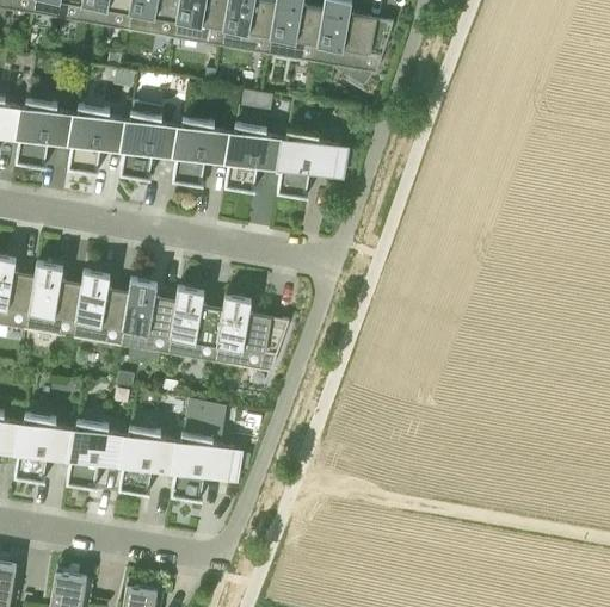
[(0,7),(31,14),(32,0),(0,0),(0,7)]
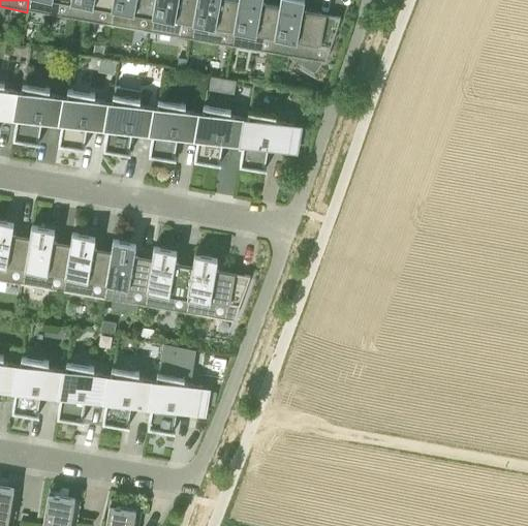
[(28,0),(27,12),(67,19),(70,0),(28,0)]
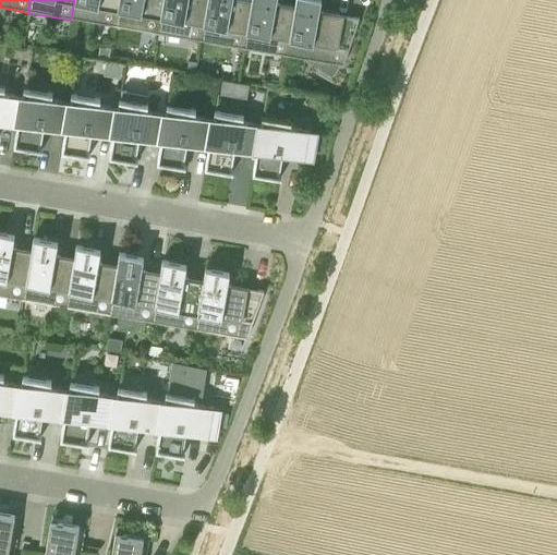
[(74,0),(71,20),(114,27),(119,0),(74,0)]
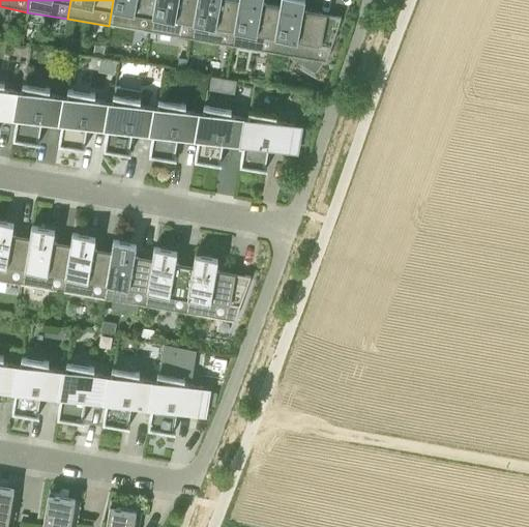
[(113,0),(109,26),(149,33),(154,0),(113,0)]
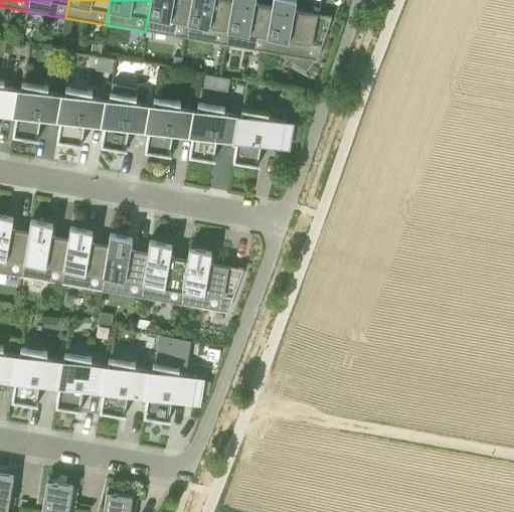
[(150,0),(145,32),(184,39),(191,0),(150,0)]
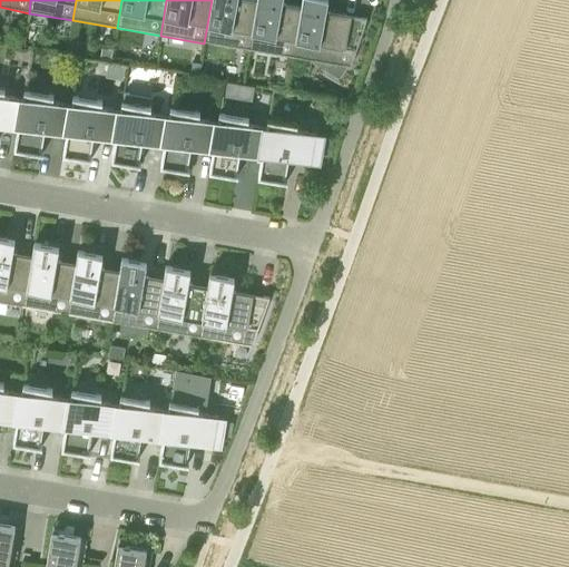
[(212,0),(204,44),(248,51),(256,2),(246,0),(212,0)]
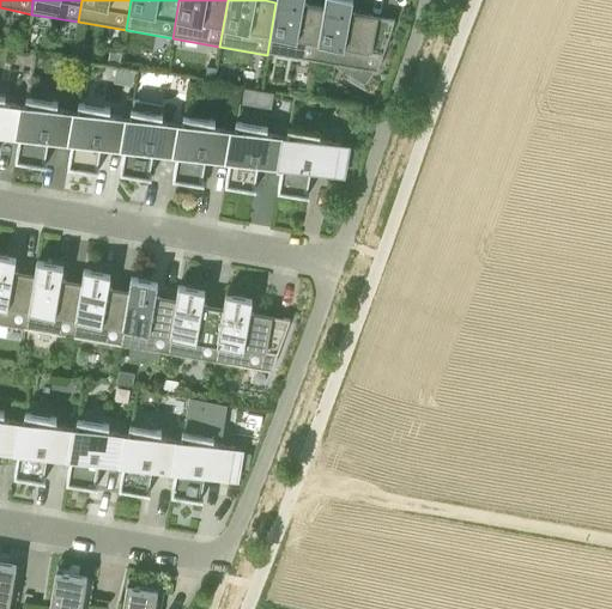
[(267,55),(314,62),(323,10),(303,6),(303,0),(276,0),(276,2),(267,55)]
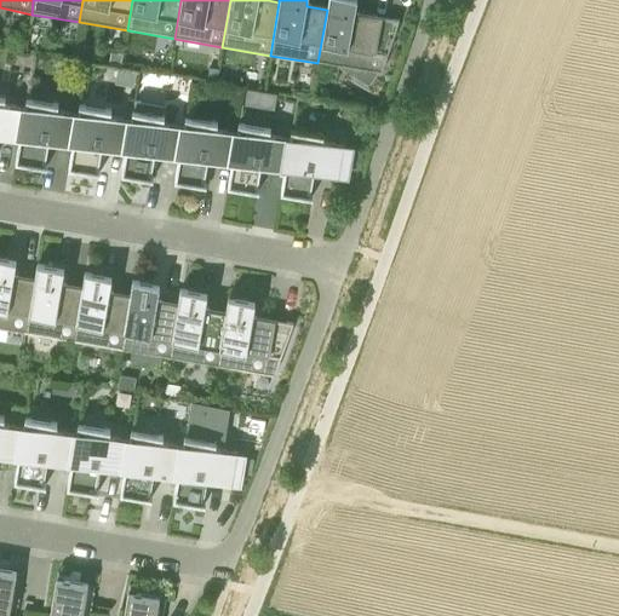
[(382,75),(388,58),(399,23),(354,15),(356,0),(355,0),(328,0),(327,10),(317,63),(382,75)]
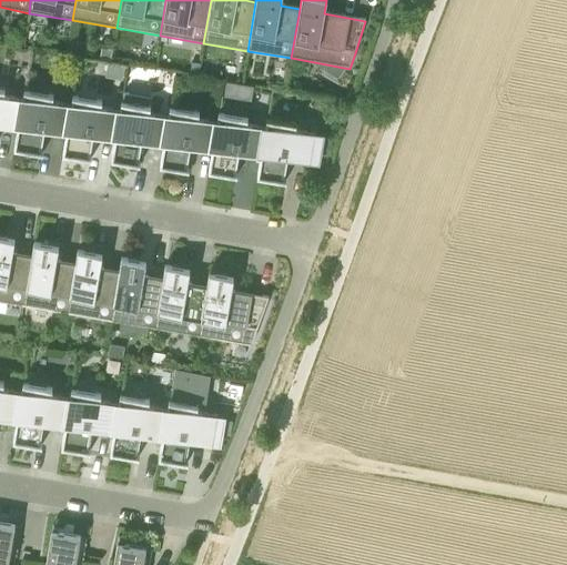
[(0,128),(17,131),(21,101),(0,98),(0,93),(3,94),(3,92),(0,91),(0,128)]
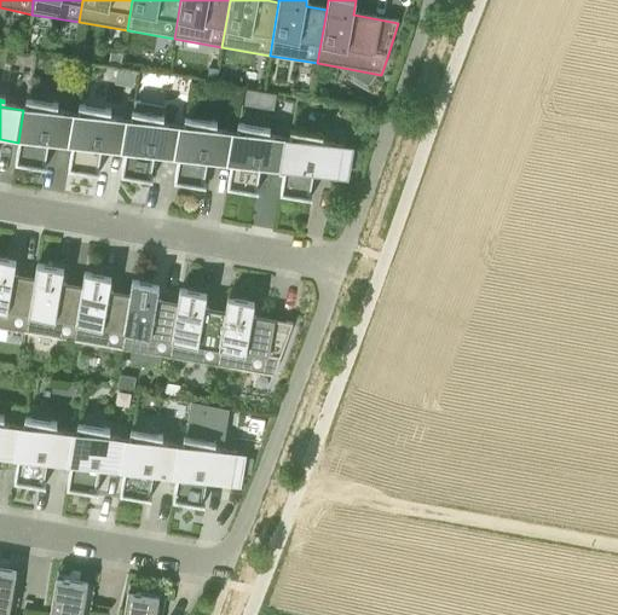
[(47,145),(71,149),(76,117),(52,112),(53,108),(57,109),(57,106),(26,102),(23,110),(18,143),(15,164),(46,169),(46,168),(44,167),(47,145)]
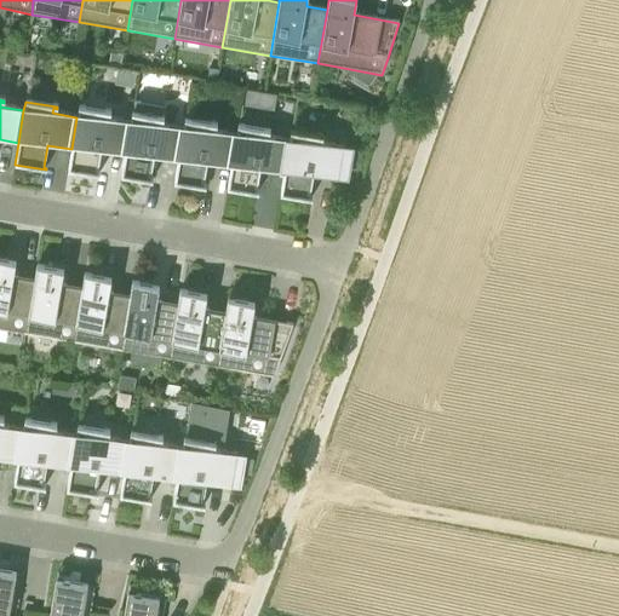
[(101,151),(124,155),(130,124),(105,119),(107,114),(110,115),(110,113),(79,108),(76,117),(72,149),(68,171),(99,176),(99,174),(97,173),(101,151)]
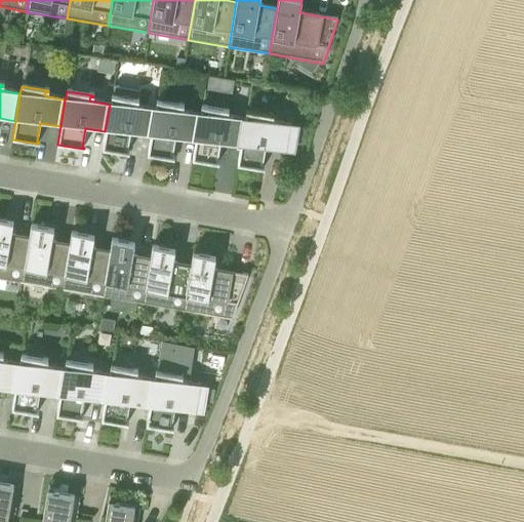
[(130,133),(150,136),(155,110),(134,106),(135,102),(137,103),(138,101),(111,96),(110,105),(105,131),(102,150),(128,154),(129,153),(127,152),(130,133)]
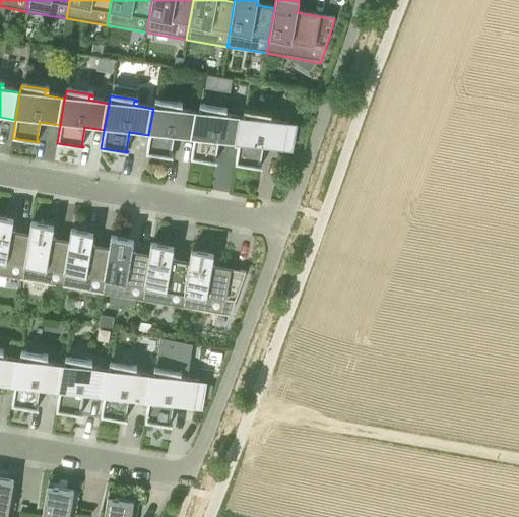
[(174,137),(193,140),(198,114),(178,110),(178,107),(181,107),(182,105),(154,101),(153,109),(148,135),(145,153),(172,157),(172,156),(170,155),(174,137)]
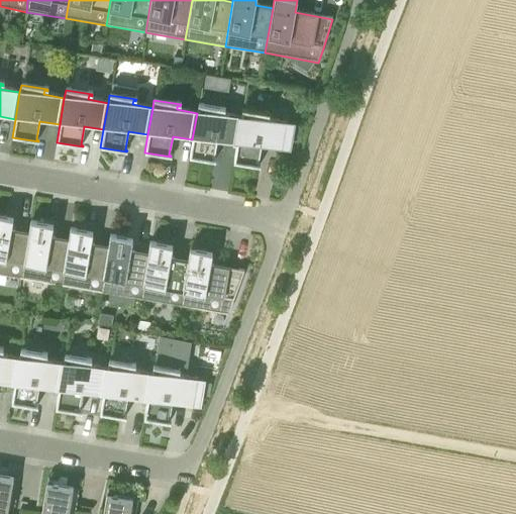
[(216,141),(236,144),(240,118),(221,114),(221,111),(224,111),(224,109),(198,105),(197,113),(192,139),(189,158),(215,162),(215,161),(213,161),(216,141)]
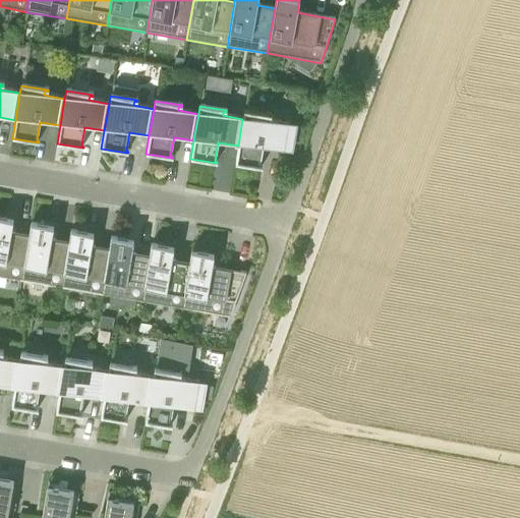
[(260,167),(263,148),(284,151),(288,124),(267,120),(268,117),(271,117),(271,115),(244,111),(242,119),(238,146),(235,164),(262,169),(262,167),(260,167)]
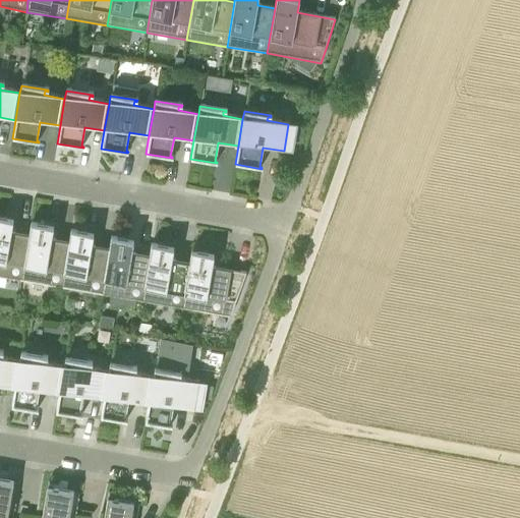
[(0,278),(20,282),(29,237),(10,234),(12,222),(0,219),(0,278)]
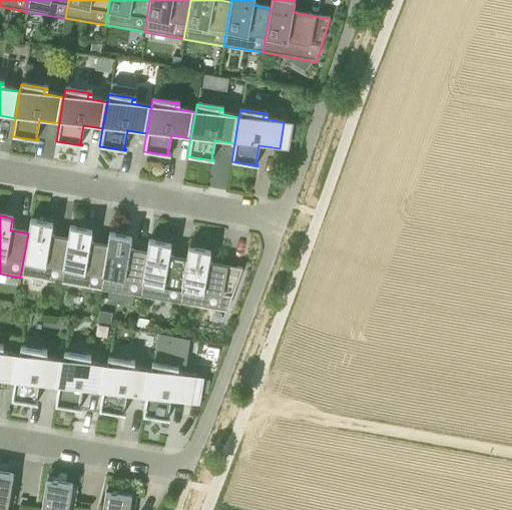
[(20,278),(59,284),(67,239),(50,236),(52,224),(30,220),(28,233),(20,278)]
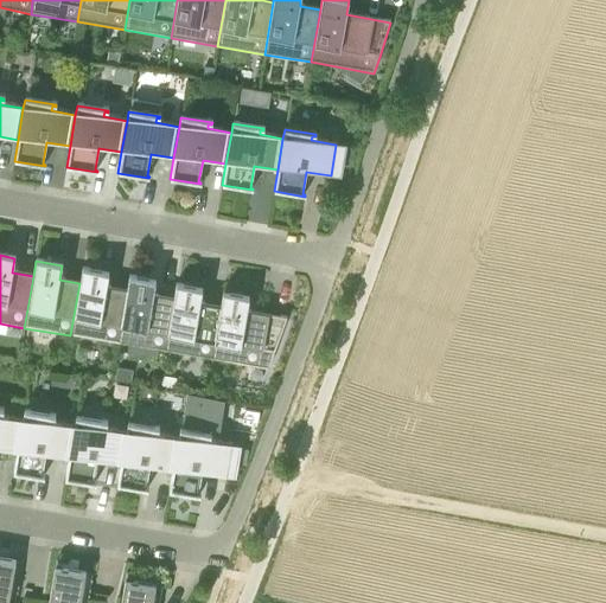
[(70,335),(117,344),(126,292),(106,288),(108,274),(82,269),(80,283),(70,335)]
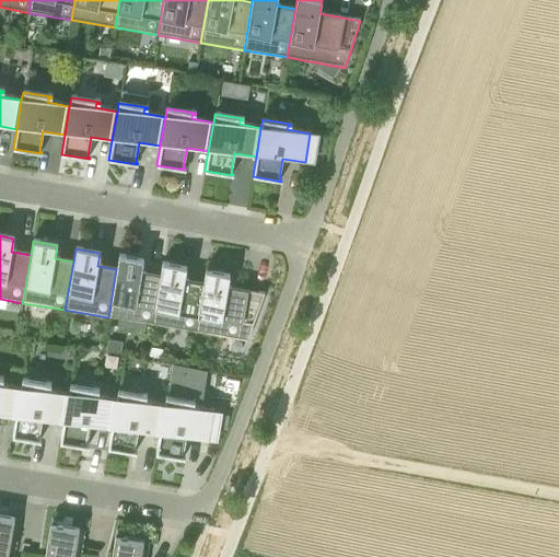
[(108,317),(151,325),(160,277),(141,274),(143,260),(118,256),(116,269),(108,317)]
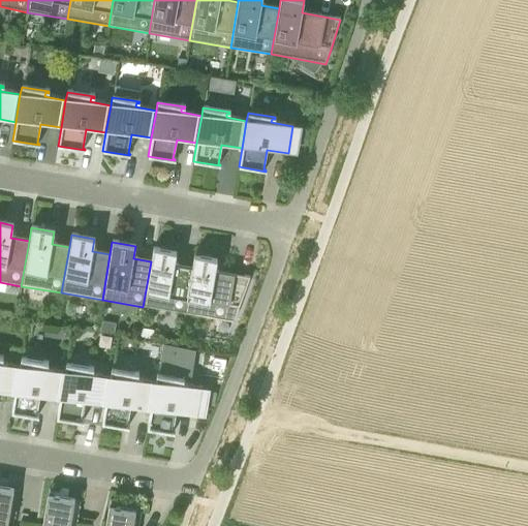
[(143,307),(184,314),(191,269),(174,266),(176,253),(153,249),(151,261),(143,307)]
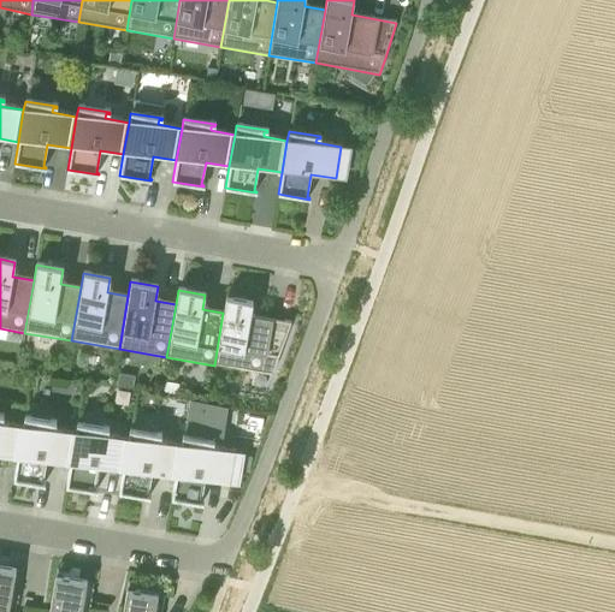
[(272,375),(278,360),(290,325),(249,318),(253,303),(225,298),(223,313),(214,366),(272,375)]
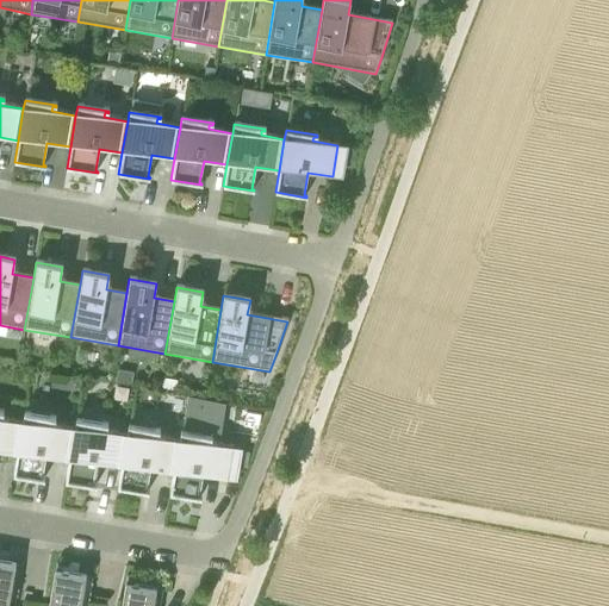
[(169,494),(200,499),(203,475),(227,479),(232,448),(206,443),(207,439),(217,438),(223,404),(186,398),(179,442),(173,473),(169,494)]
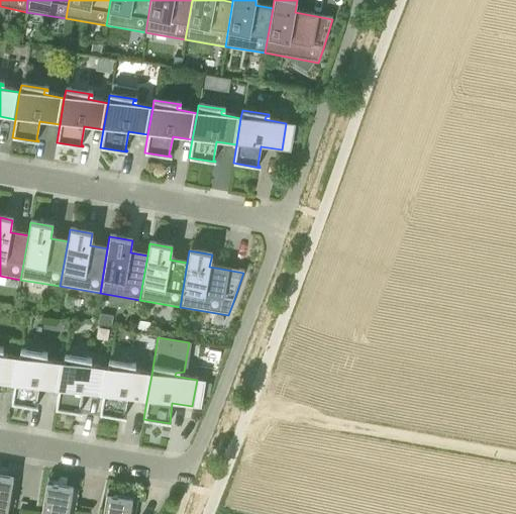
[(0,383),(14,386),(18,358),(0,354),(0,351),(2,352),(2,350),(0,349),(0,383)]
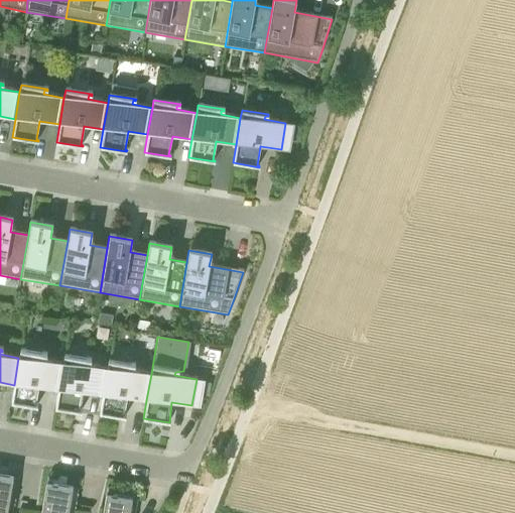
[(38,387),(58,390),(62,363),(42,360),(43,356),(46,357),(46,355),(20,351),(18,358),(14,385),(11,403),(37,407),(37,405),(35,405),(38,387)]
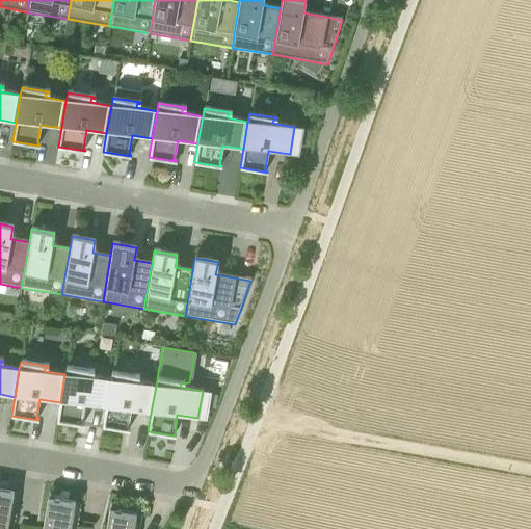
[(85,404),(105,407),(110,380),(89,376),(90,372),(93,373),(94,371),(67,367),(64,374),(60,402),(57,421),(84,425),(84,424),(82,423),(85,404)]
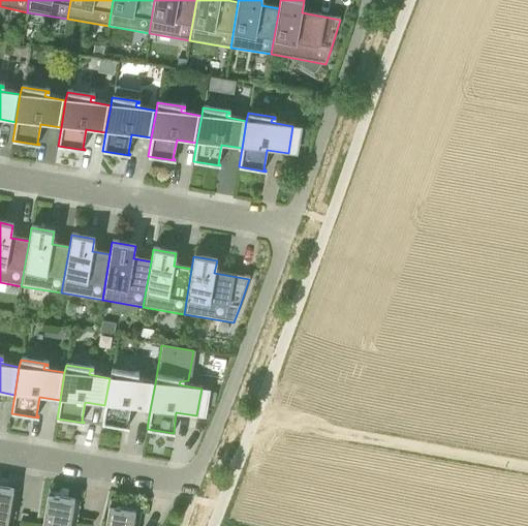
[(130,407),(150,410),(155,383),(134,379),(134,375),(137,376),(137,374),(111,370),(110,378),(104,405),(101,424),(128,428),(129,427),(127,426),(130,407)]
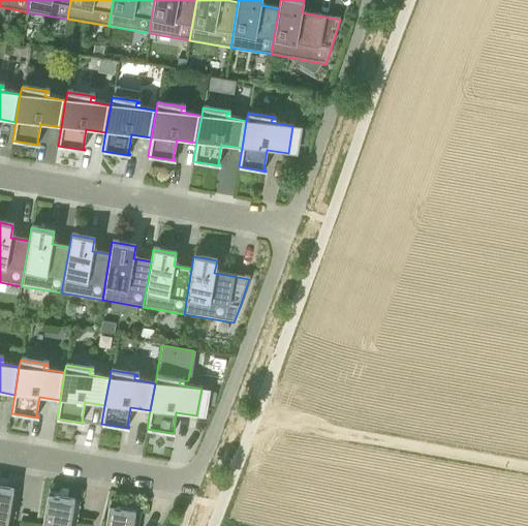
[(19,492),(0,488),(0,525),(13,525),(19,492)]
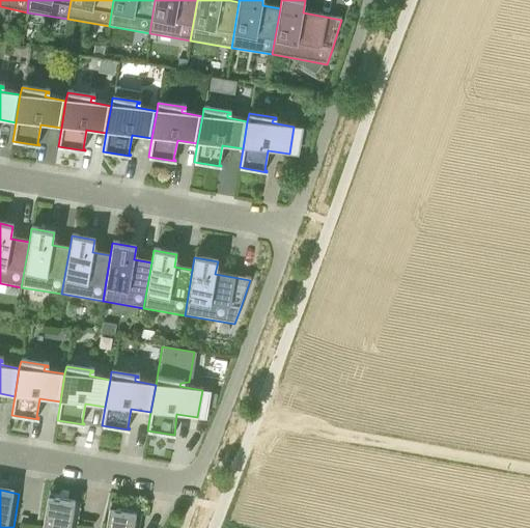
[(48,498),(43,527),(76,527),(80,504),(48,498)]
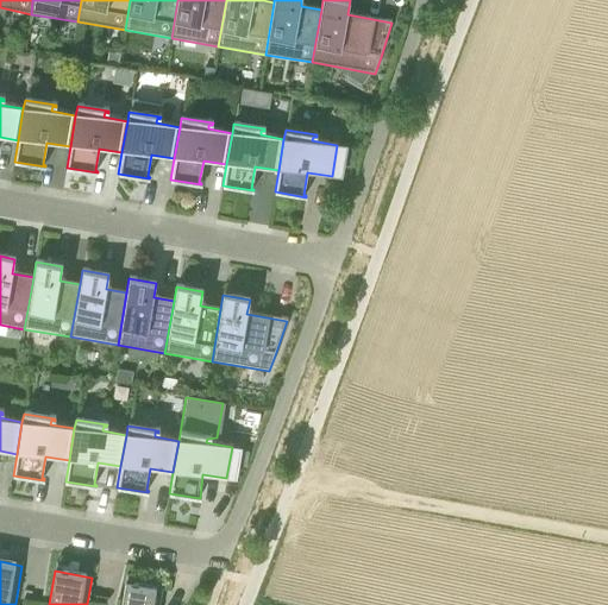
[(160,604),(162,590),(125,584),(120,604),(160,604)]
